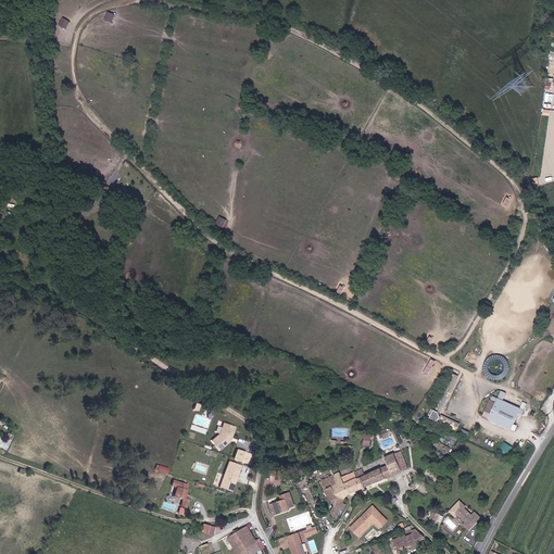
[(106,9),(103,17),(111,20),(114,11),(106,9)]
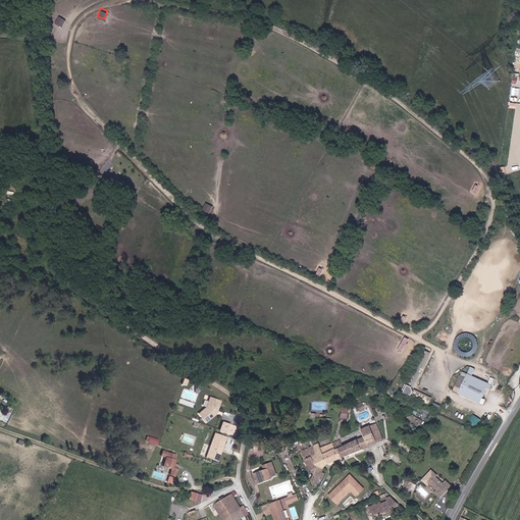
[(54,21),(61,24),(64,17),(58,13),(54,21)]
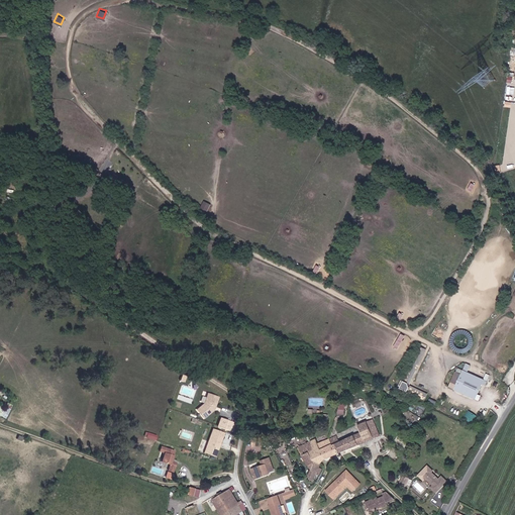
[(202,198),(199,206),(206,209),(209,201),(202,198)]
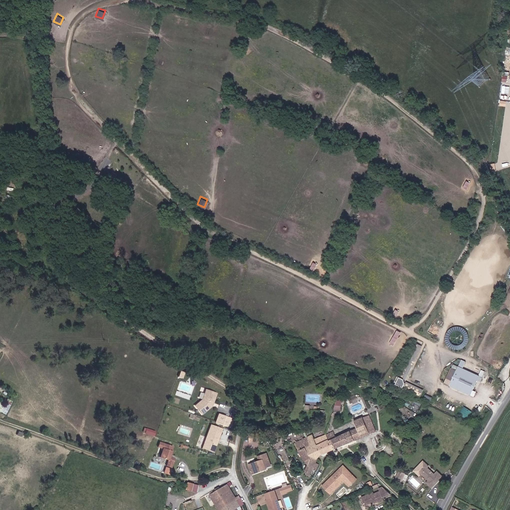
[(452,340),(448,340),(448,345),(467,345),(466,330),(455,330),(456,335),(451,335),(452,340)]
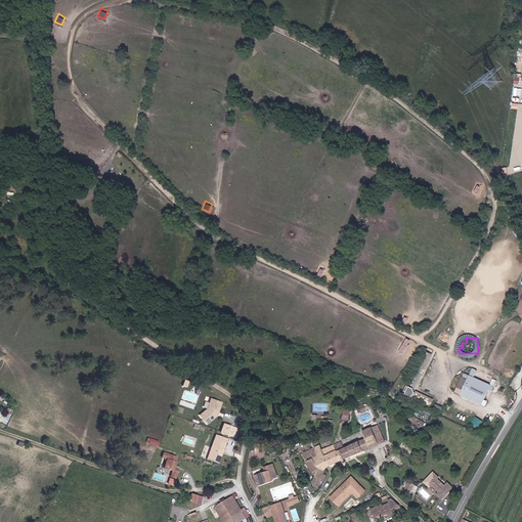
[(424,356),(408,391),(412,393),(428,358),(424,356)]
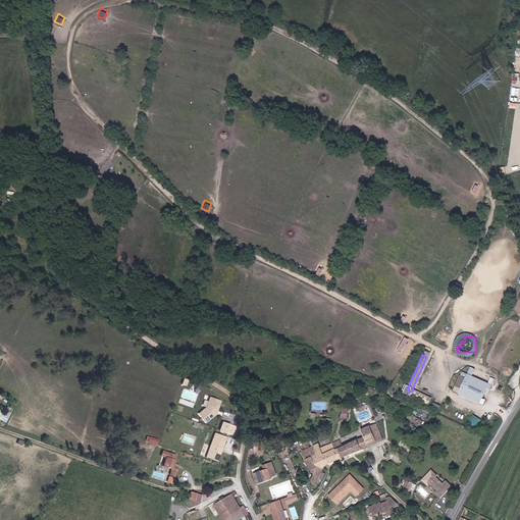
[(481,392),(483,386),(463,377),(461,381),(481,392)]
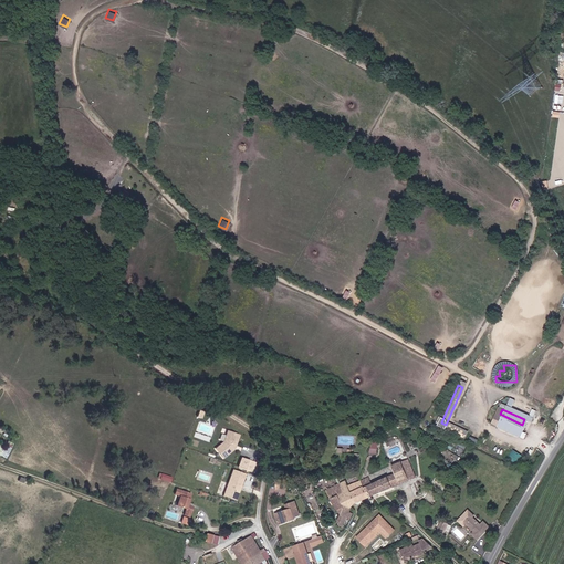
[(518,435),(489,421),(487,427),(519,441),(521,437),(518,435)]
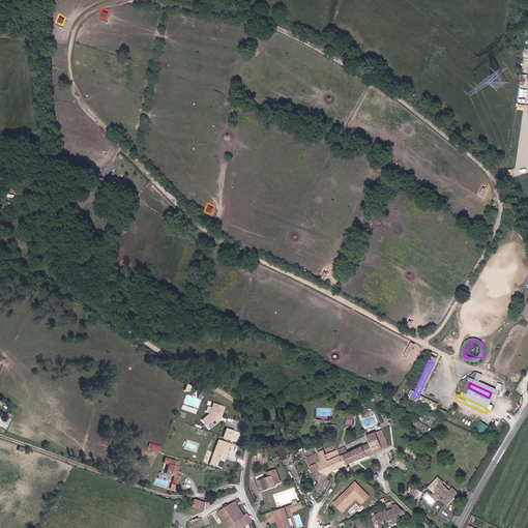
[(415,401),(413,405),(431,413),(433,409),(415,401)]
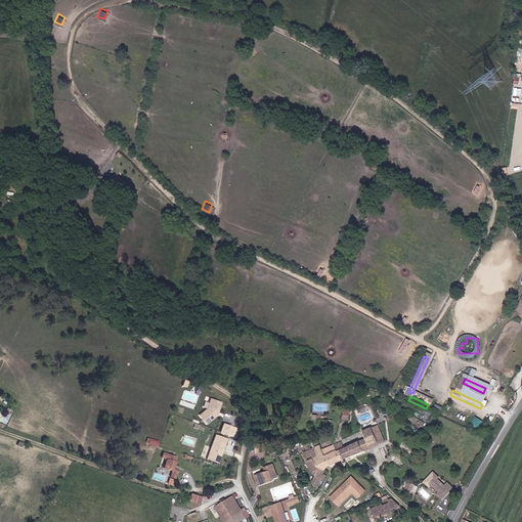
[(206,423),(215,415),(218,402),(208,399),(205,408),(199,416),(206,423)]
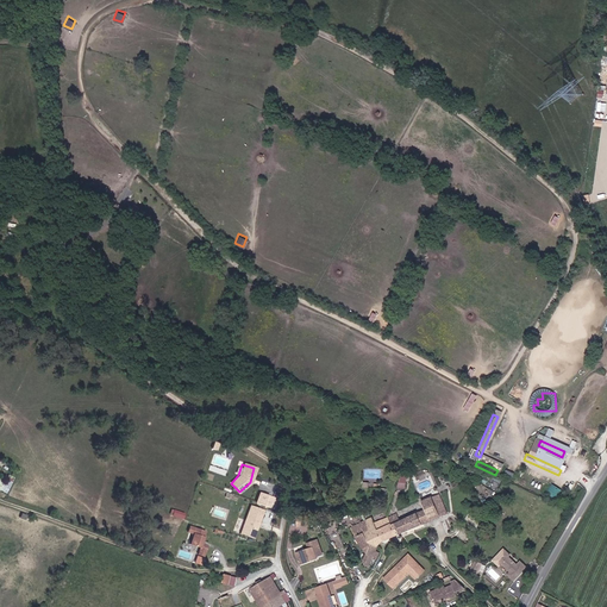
[(0,469),(0,488),(4,490),(12,476),(0,469)]
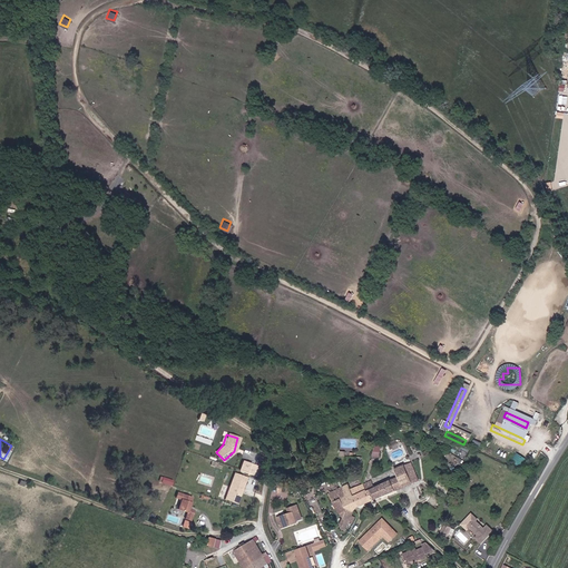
[(511,458),(519,461),(522,453),(515,450),(511,458)]
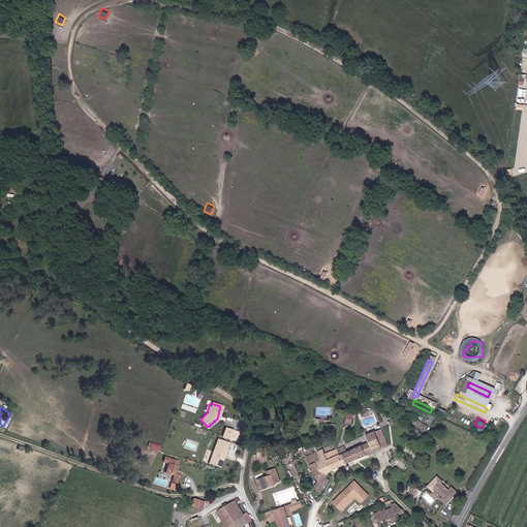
[(234,438),(237,430),(225,427),(223,435),(234,438)]
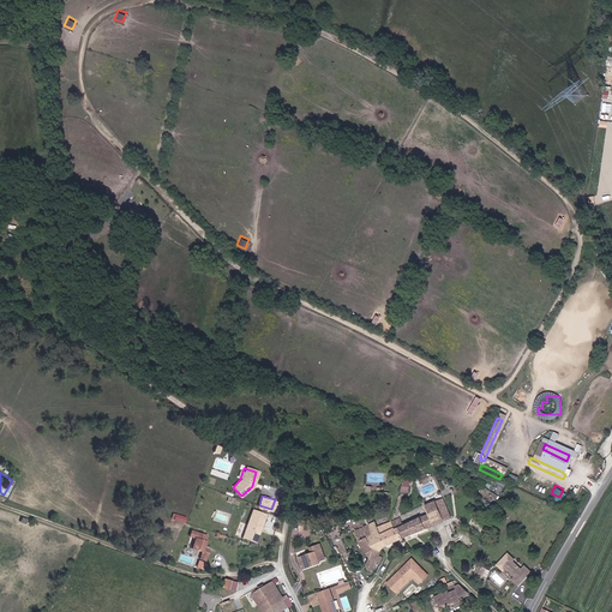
[(426,508),(387,523),(390,532),(394,532),(399,540),(447,520),(438,501),(425,505),(426,508)]
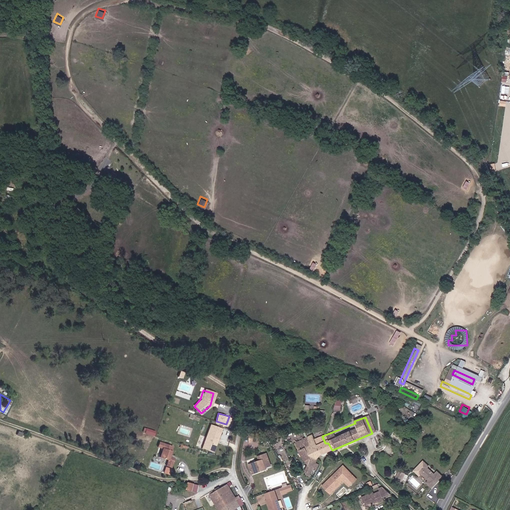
[(210,424),(205,443),(208,449),(215,451),(222,427),(210,424)]
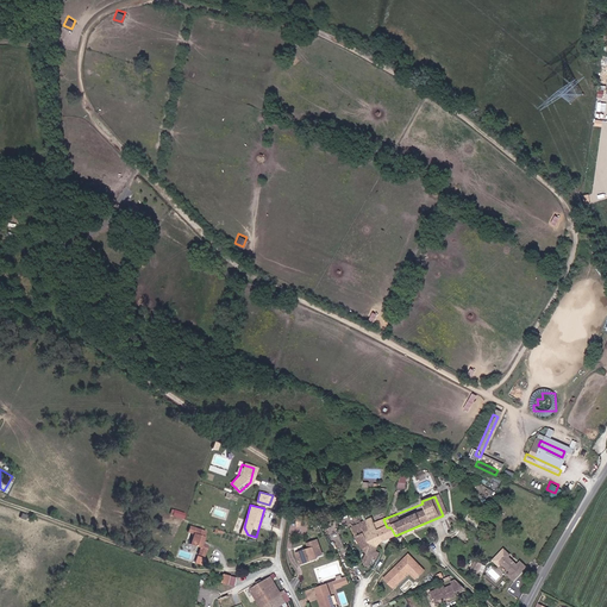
[(369,519),(363,521),(368,532),(363,534),(367,545),(374,549),(377,543),(395,536),(390,527),(387,527),(383,519),(383,518),(370,523),(369,519)]
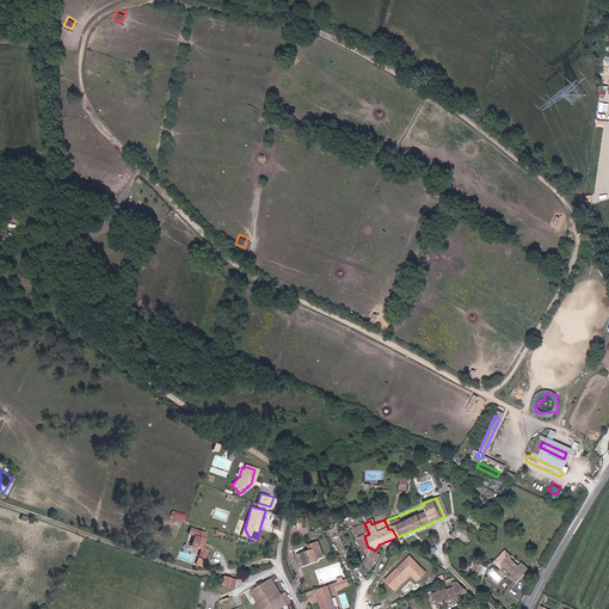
[(369,534),(364,523),(349,529),(358,552),(365,551),(356,563),(357,565),(356,567),(360,570),(362,566),(365,568),(369,561),(373,563),(377,554),(374,553),(375,551),(368,547),(364,536),(369,534)]
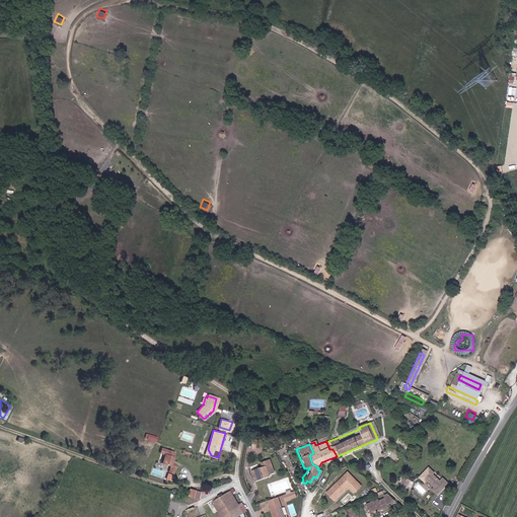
[(176,455),(162,450),(161,455),(165,457),(163,466),(171,468),(170,474),(175,476),(178,466),(173,465),(176,455)]
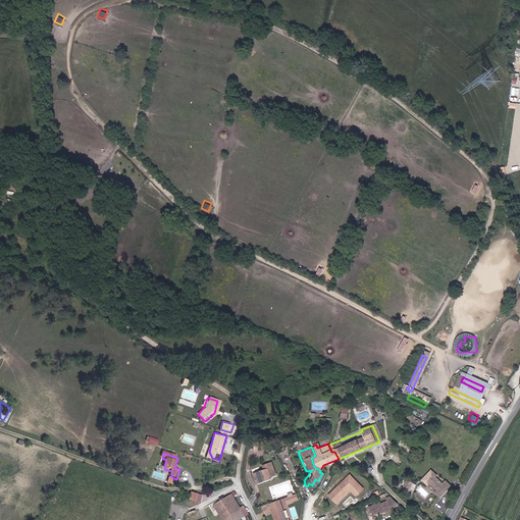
[(251,473),(254,481),(263,478),(264,480),(269,478),(265,468),(251,473)]
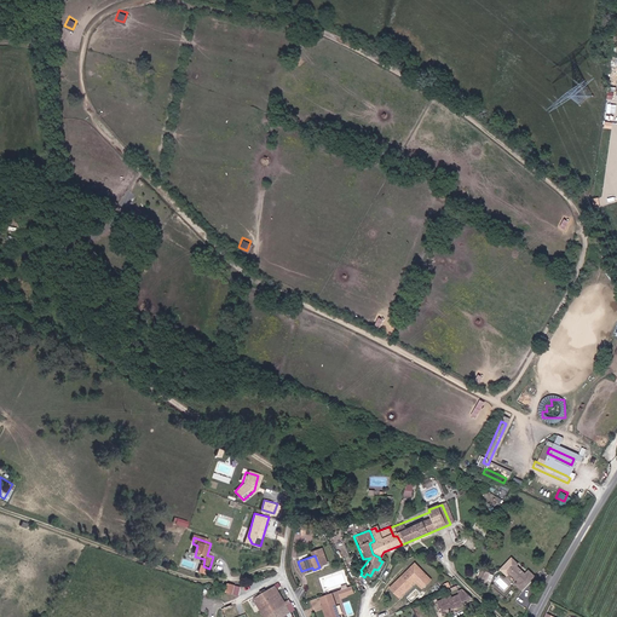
[(514,566),(508,559),(497,571),(503,577),(506,575),(515,583),(513,586),(518,592),(531,578),(525,572),(522,576),(513,568),(514,566)]
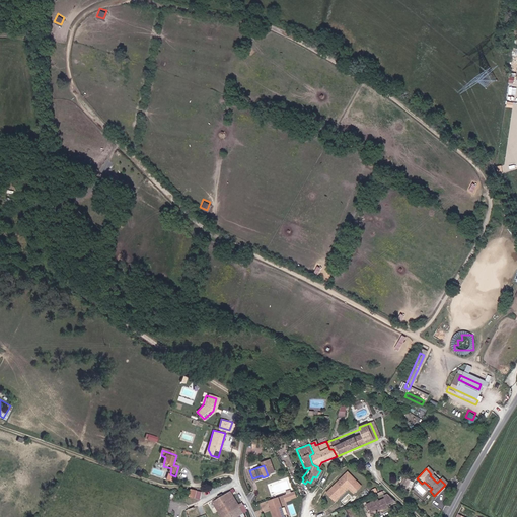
[(353,492),(361,484),(350,472),(348,474),(344,471),(325,490),(331,496),(345,484),(353,492)]
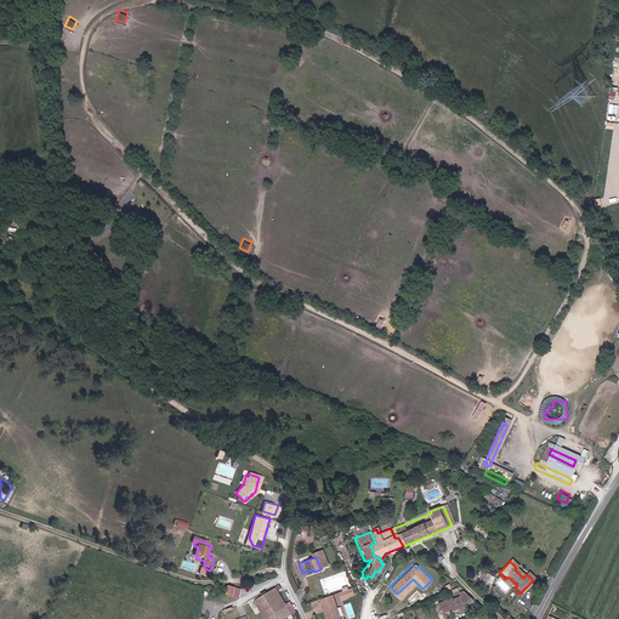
[(487,577),(481,573),(475,585),(482,588),(487,577)]
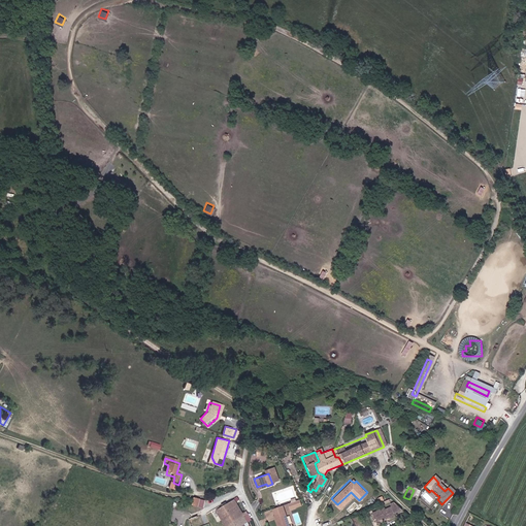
[(239,525),(244,522),(240,516),(233,507),(230,501),(214,514),(220,525),(239,525)]
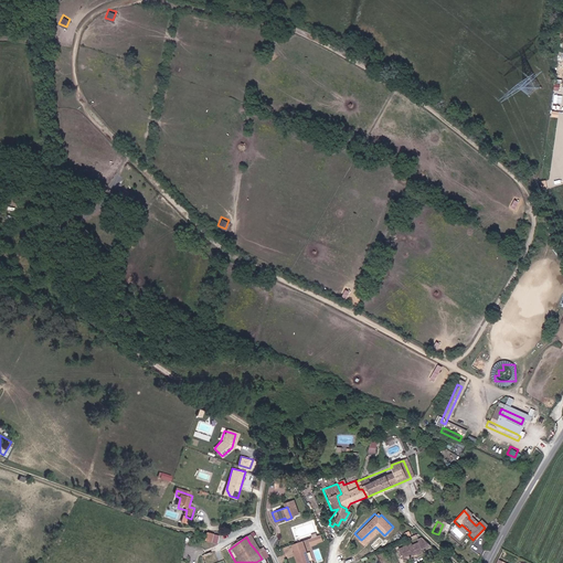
[(432,544),(424,537),(420,538),(421,541),(410,544),(409,541),(399,545),(402,554),(413,551),(413,553),(424,550),(424,546),(432,544)]
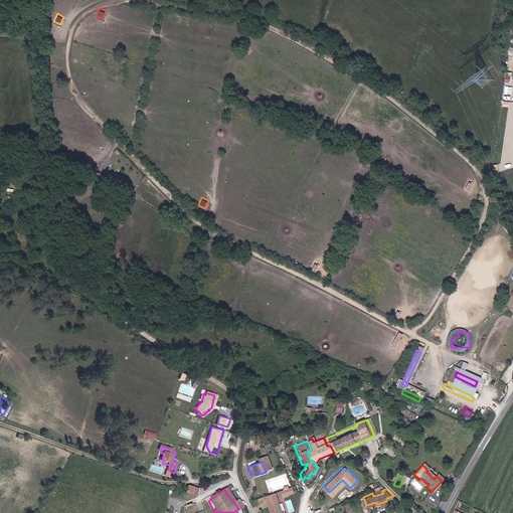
[(273,494),(265,496),(266,502),(275,500),(273,494)]
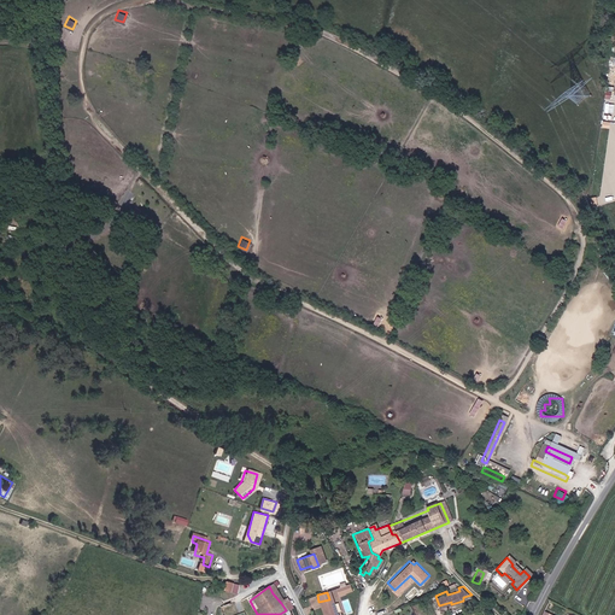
[(310,607),(317,604),(315,593),(308,595),(310,607)]
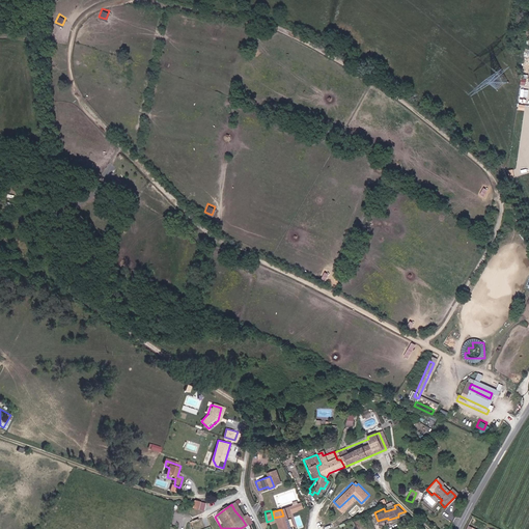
[(469,528),(472,523),(474,524),(477,517),(471,514),(464,528),(469,528)]
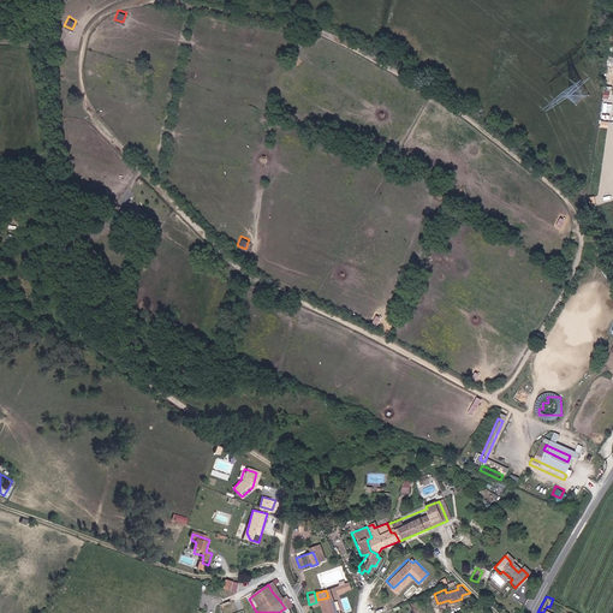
[(333,612),(328,597),(317,601),(321,612),(333,612)]
